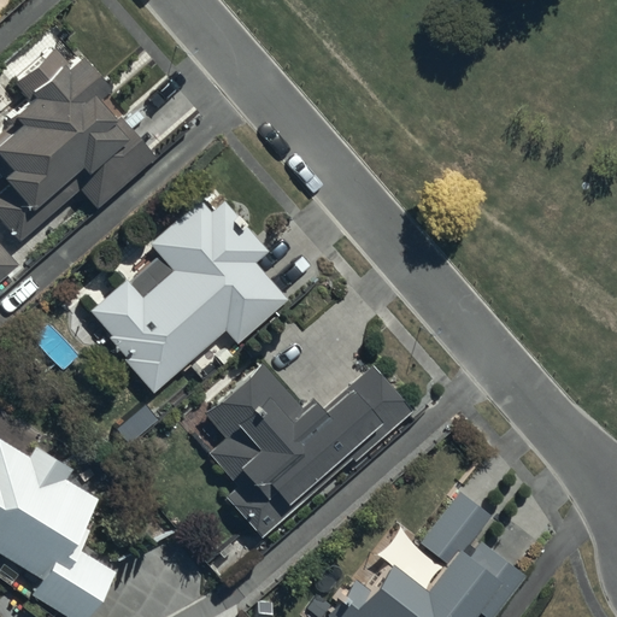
[(53,48),(13,82),(29,101),(0,130),(0,174),(10,184),(0,192),(0,219),(19,240),(78,189),(97,210),(153,157),(123,124),(117,129),(112,123),(115,121),(97,99),(109,89),(80,57),(68,66),(53,48)]
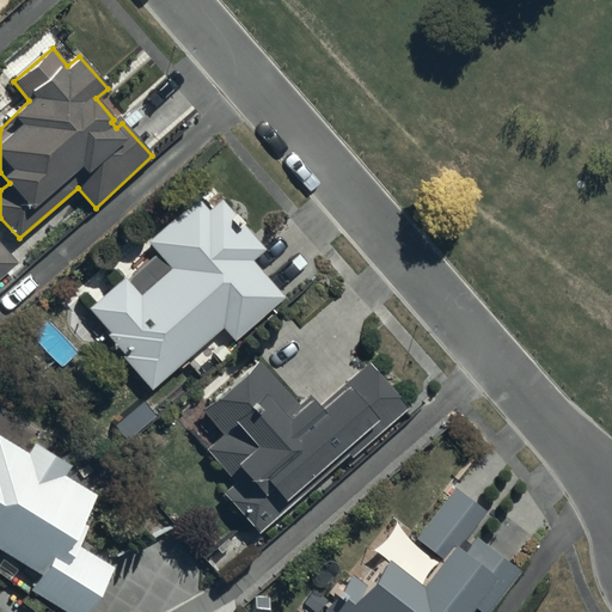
[(123,277),(89,308),(109,331),(105,335),(124,355),(122,357),(151,390),(222,328),(234,340),(285,298),(254,261),(267,249),(221,201),(210,210),(197,197),(148,243),(157,252),(127,281),(123,277)]
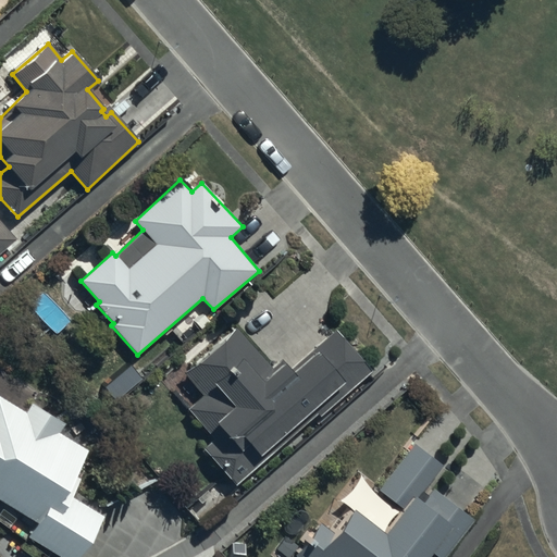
[(0,220),(0,252),(16,238),(0,220)]
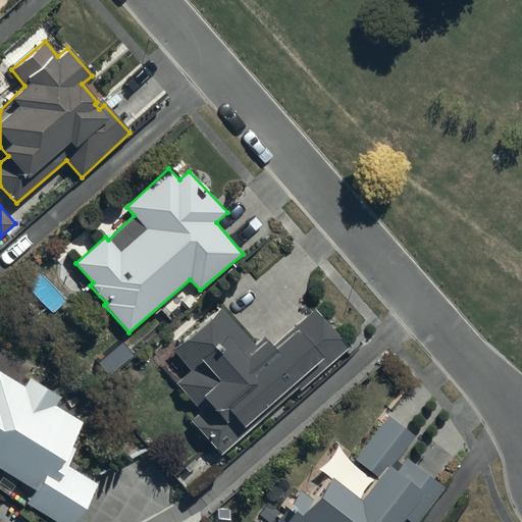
[(219,307),(170,349),(190,371),(175,383),(199,410),(189,419),(219,454),(246,430),(240,424),(291,379),(299,389),(348,348),(313,308),(268,347),(261,338),(253,346),(219,307)]
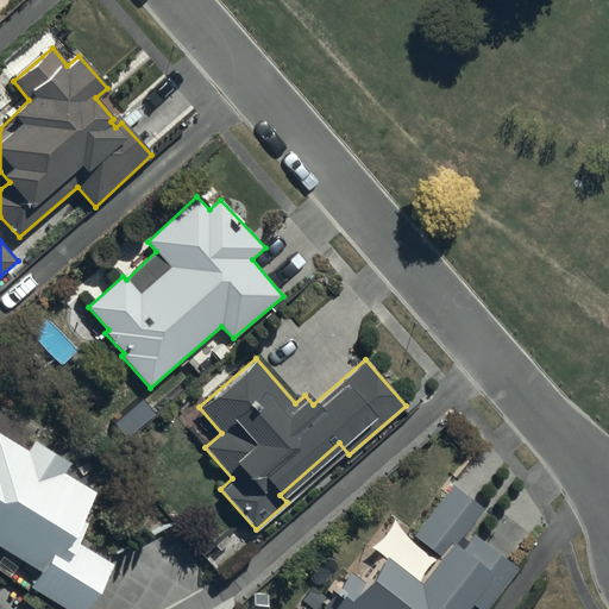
[(0,546),(39,570),(30,586),(69,608),(86,608),(112,565),(71,541),(95,491),(64,473),(70,463),(33,439),(26,451),(0,434),(0,546)]
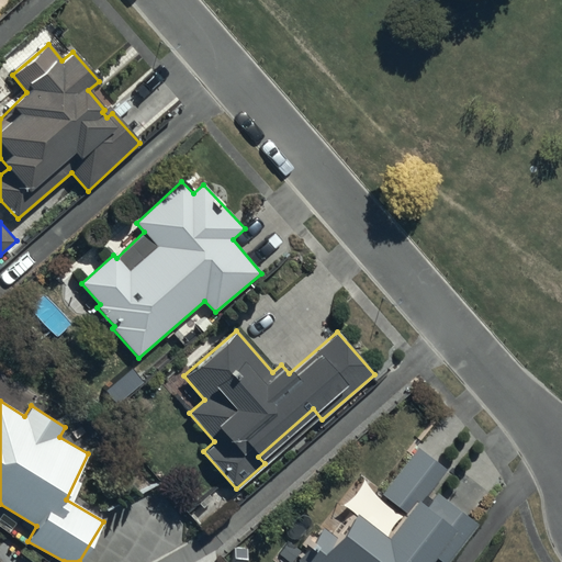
[(295,560),(298,561),(426,561),(431,554),(440,561),(446,561),(476,525),(436,493),(429,501),(425,496),(445,470),(416,447),(380,493),(402,510),(382,536),(351,512),(332,537),(319,527),(308,541),(317,547),(312,553),(305,548),(295,560)]
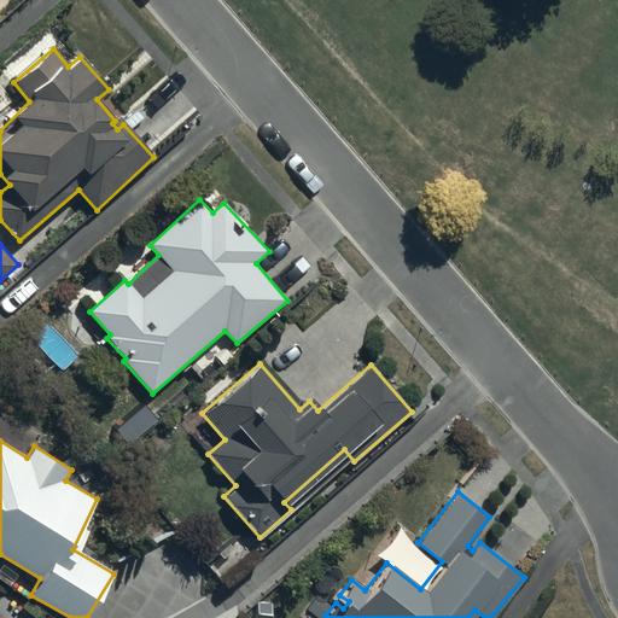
All buildings are outlined.
